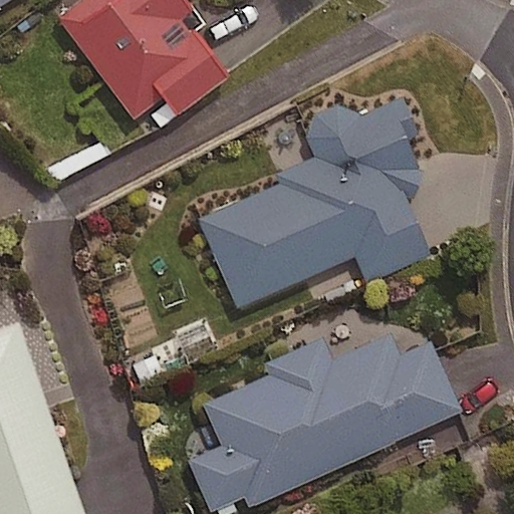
[(194,18),(180,0),(72,0),(54,14),(132,117),(160,96),(174,115),(225,76),(186,24),(194,18)]
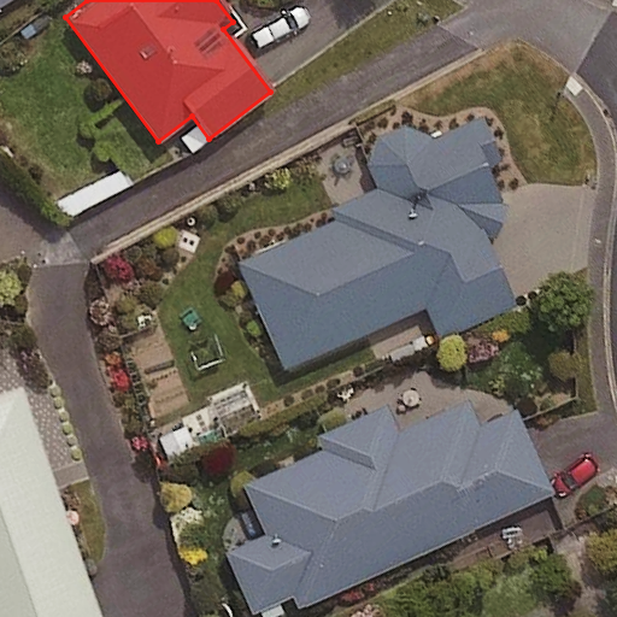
[(510,217),(470,123),(425,142),(417,122),(369,142),(388,186),(333,210),(336,219),(239,262),(285,368),(425,306),(439,338),(513,305),(481,229),(510,217)]
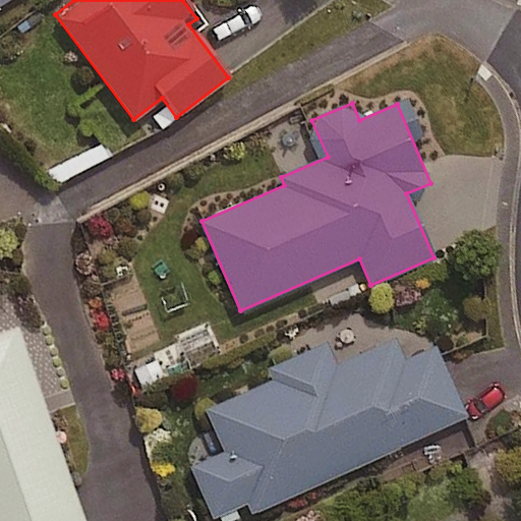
[(236,520),(464,416),(421,322),(341,359),(332,340),(259,373),(264,384),(207,410),(224,450),(189,466),(214,520),(236,520)]
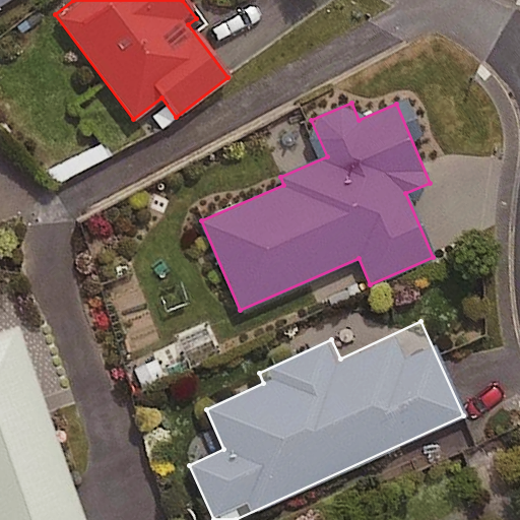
[(0,519),(83,519),(17,327),(0,332),(0,519)]
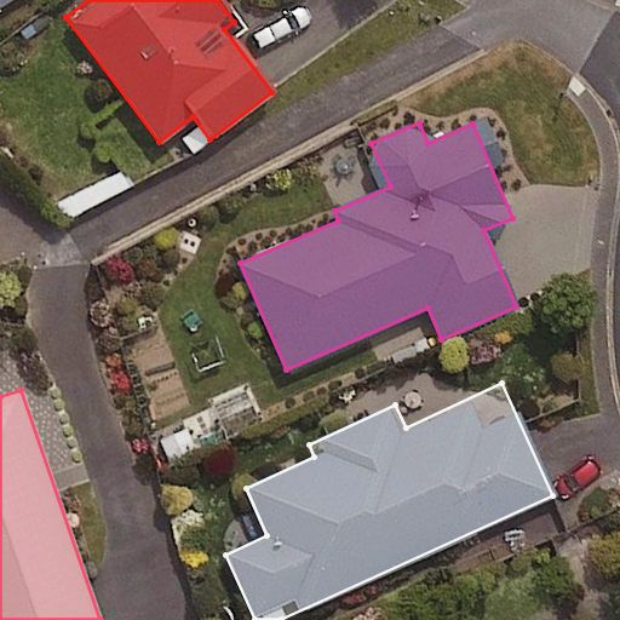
[(188,417),(196,436),(222,424),(227,436),(262,420),(247,390),(188,417)]
